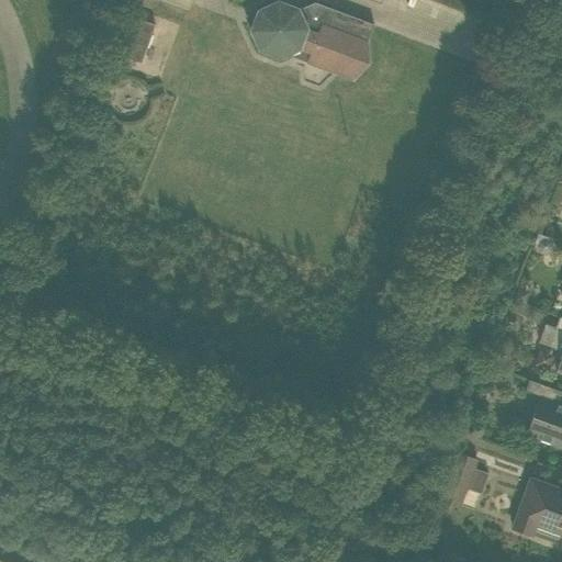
[(368,41),(374,24),(315,2),(299,9),(278,1),(258,10),(250,31),(259,51),(280,58),(289,55),(306,62),(306,63),(355,80),(370,64),(369,42),(368,41)]
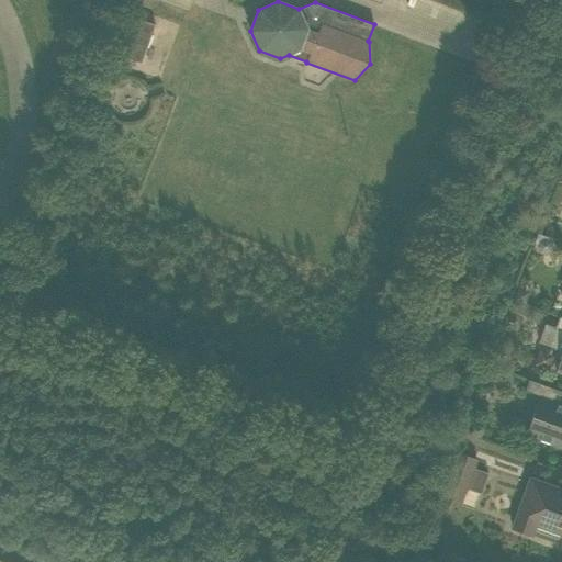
[(561,316),(560,316),(555,327),(546,324),(539,343),(561,350),(561,353),(555,371),(561,373),(561,316)]
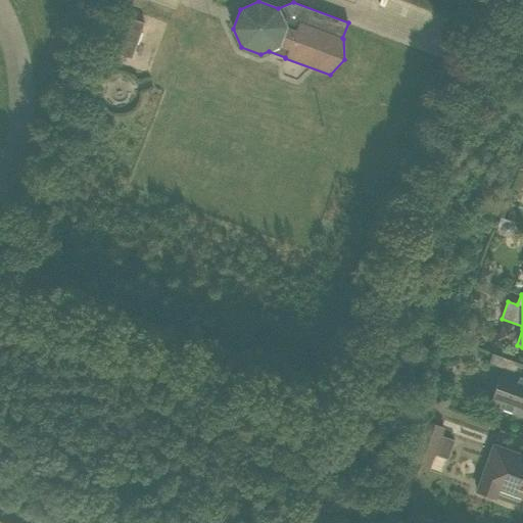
[(489,405),(522,417),(522,377),(520,377),(522,369),(522,365),(492,353),(488,365),(502,370),(489,405)]
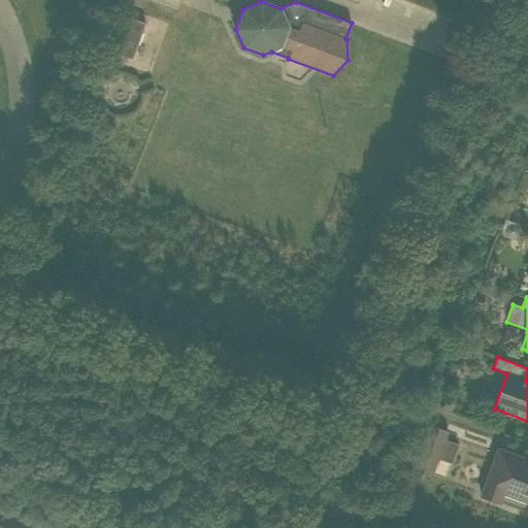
[(449,432),(430,425),(413,471),(432,479),(449,432)]
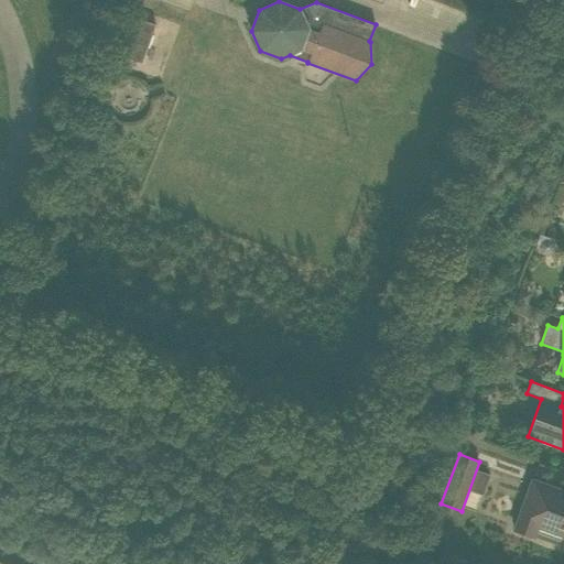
[(533,537),(534,537),(539,522),(563,531),(563,534),(560,546),(563,548),(563,491),(532,480),(514,530),(533,537)]
